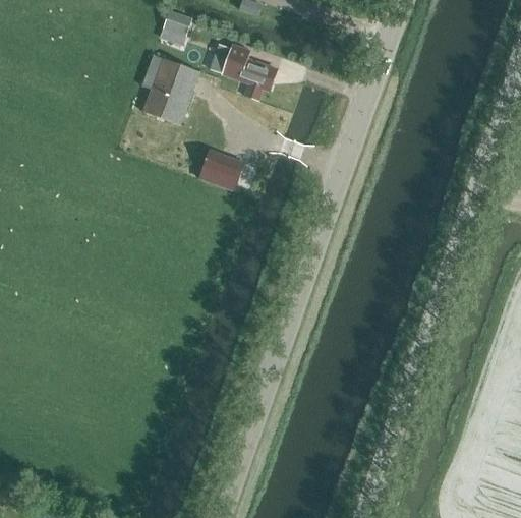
[(243,12),(258,17),(262,5),(246,1),(243,12)]
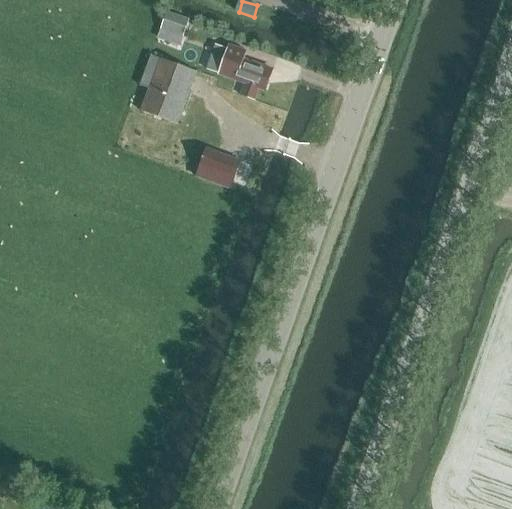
[(157,34),(180,41),(188,18),(166,10),(157,34)]
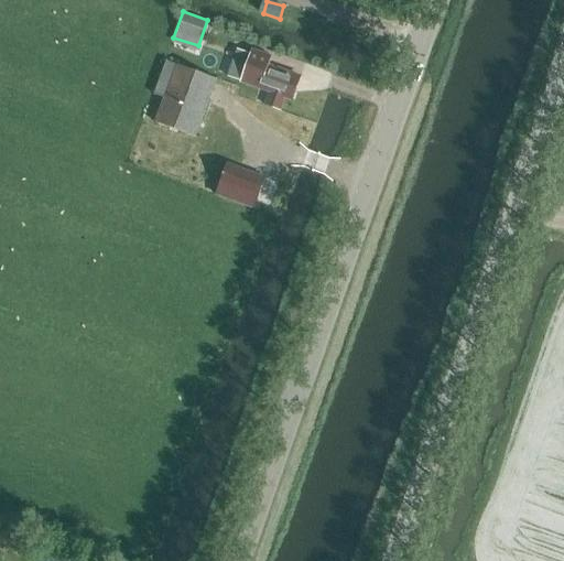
[(268,63),(270,56),(251,49),(240,81),(268,92),(263,100),(279,107),(283,96),(291,98),(300,75),(268,63)]
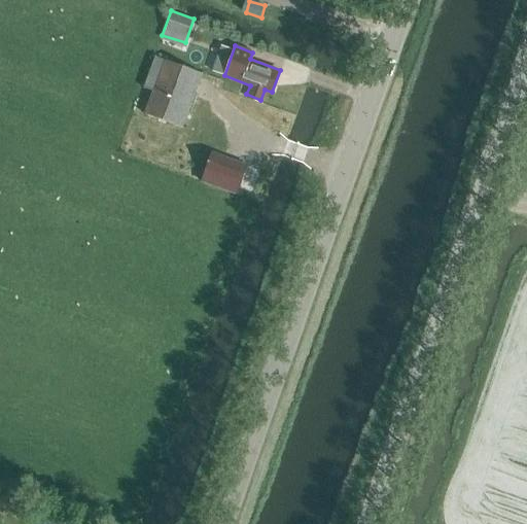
[(143,112),(182,126),(202,71),(153,54),(142,84),(151,88),(143,112)]
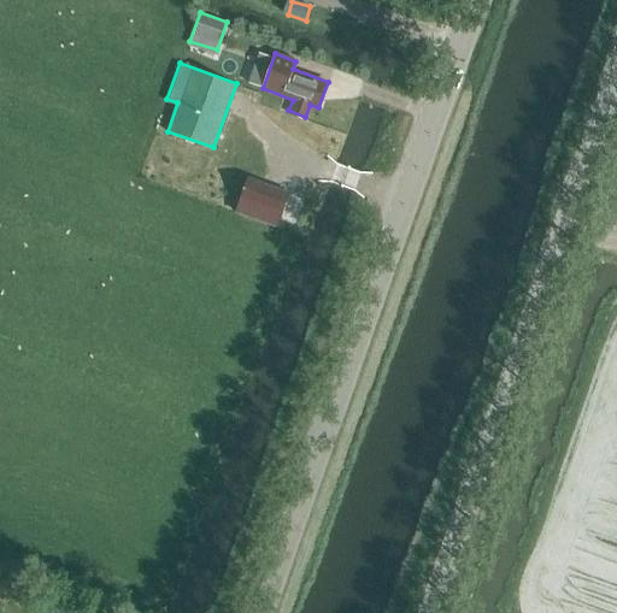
[(289,192),(248,178),(238,210),(278,224),(289,192)]
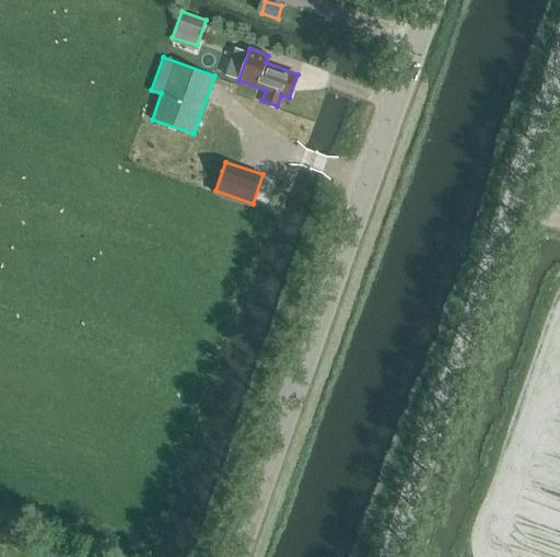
All buildings are outlined.
